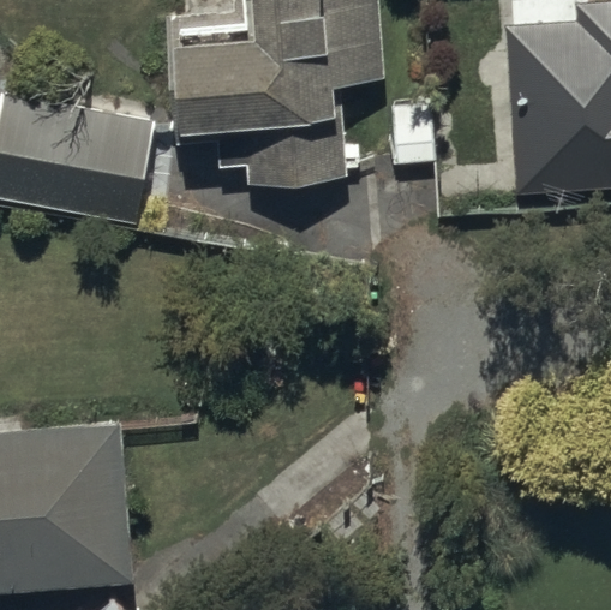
[(229,0),(231,15),(168,17),(174,142),(220,139),(221,168),(244,167),(245,180),(342,175),(339,78),(382,77),(377,0),(229,0)]
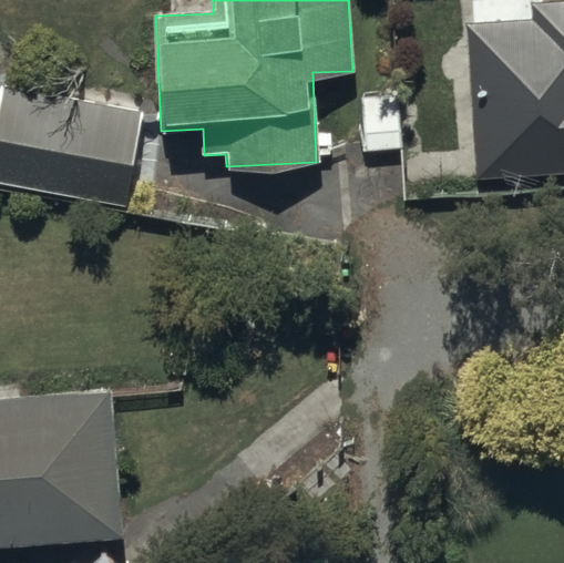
[(563,0),(467,0),(477,181),(563,175),(563,0)]
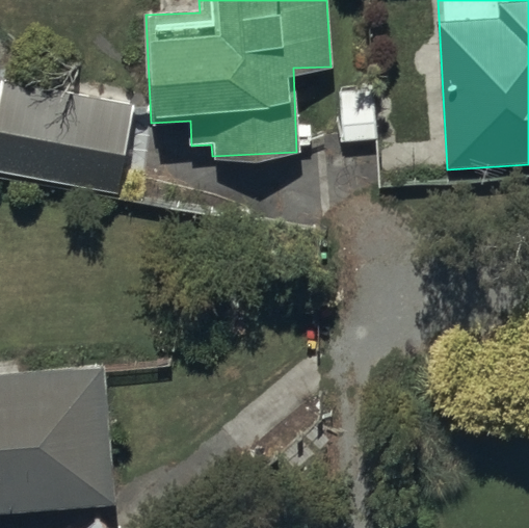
[(134,105),(0,82),(0,169),(117,191),(134,105)]
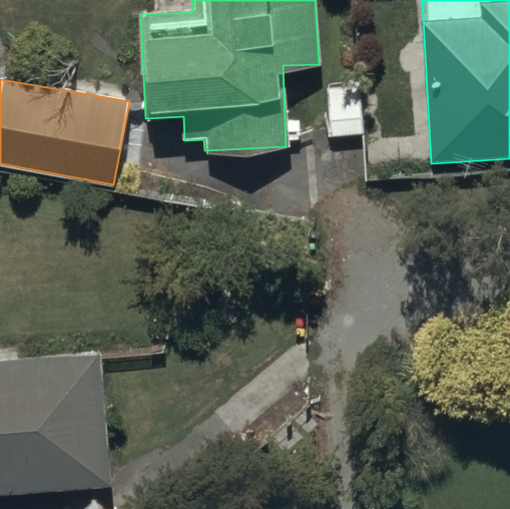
[(102,352),(0,358),(0,493),(111,486),(102,352)]
